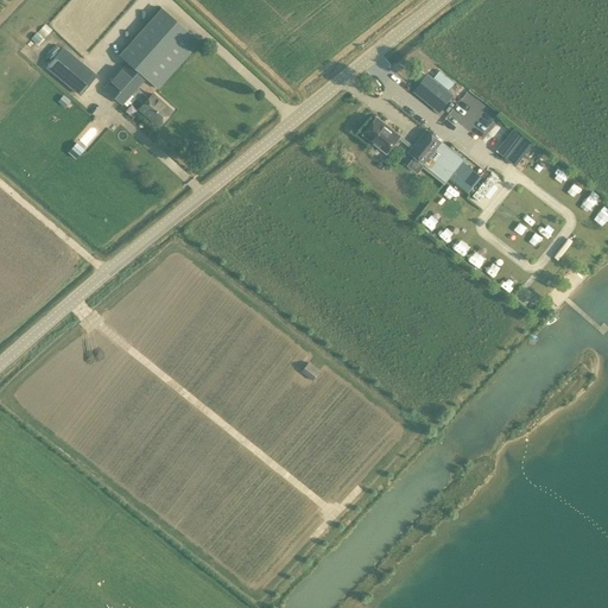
[(132,95),(143,105),(139,109),(157,126),(171,111),(152,94),(149,99),(137,89),(145,80),(158,90),(200,43),(160,7),(119,56),(126,62),(102,89),(121,107),(132,95)]
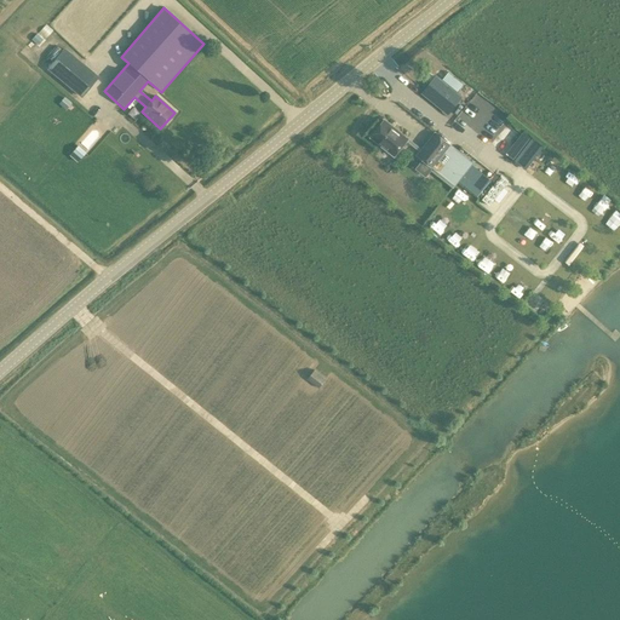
[(36,35),(32,40),(38,46),(42,40),(36,35)]
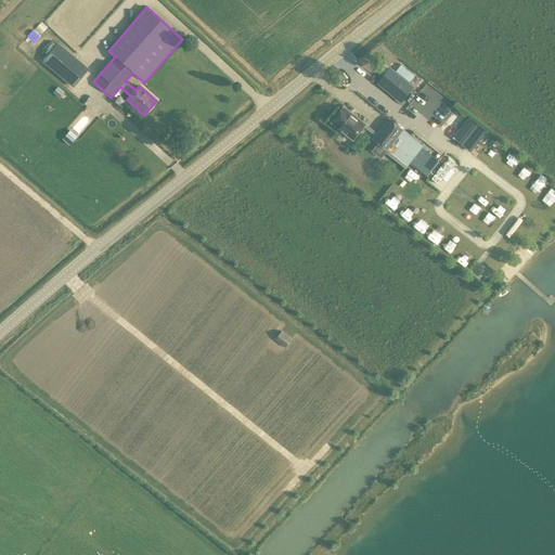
[(72,87),(88,67),(57,43),(42,63),(72,87)]
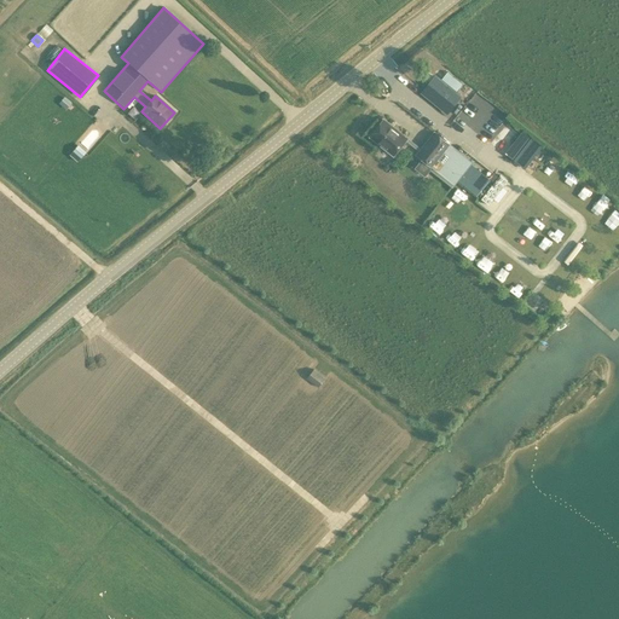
[(420,100),(441,117),(453,103),(432,85),(420,100)]
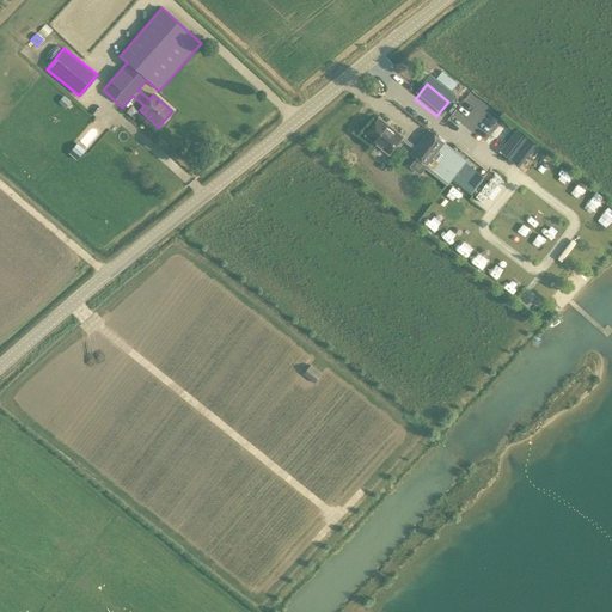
[(479,127),(489,118),(484,114),(476,122),(479,127)]
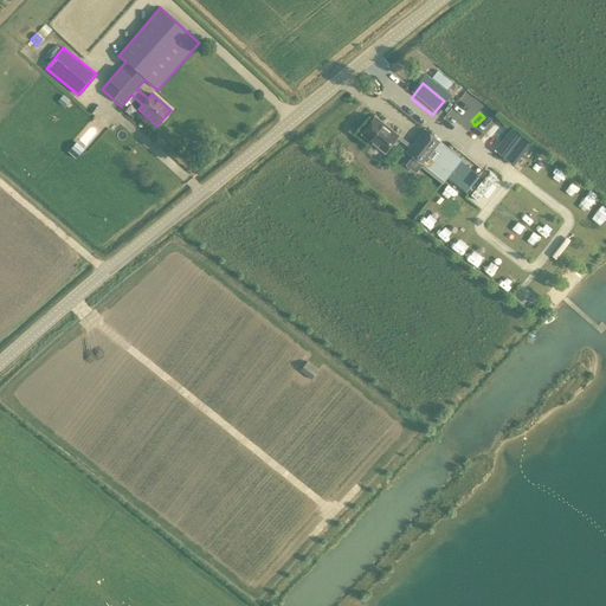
[(385,153),(399,136),(375,118),(362,135),(385,153)]
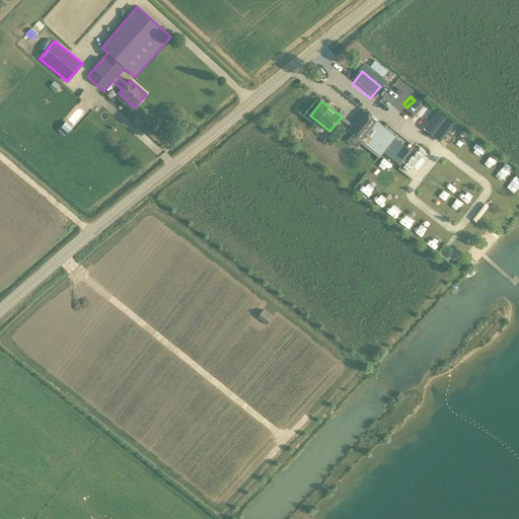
[(68,121),(75,126),(88,107),(82,102),(68,121)]
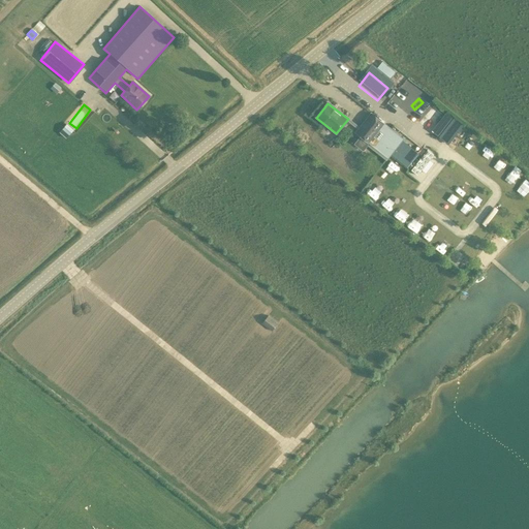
[(434,104),(419,124),(427,130),(428,128),(438,135),(452,118),(434,104)]
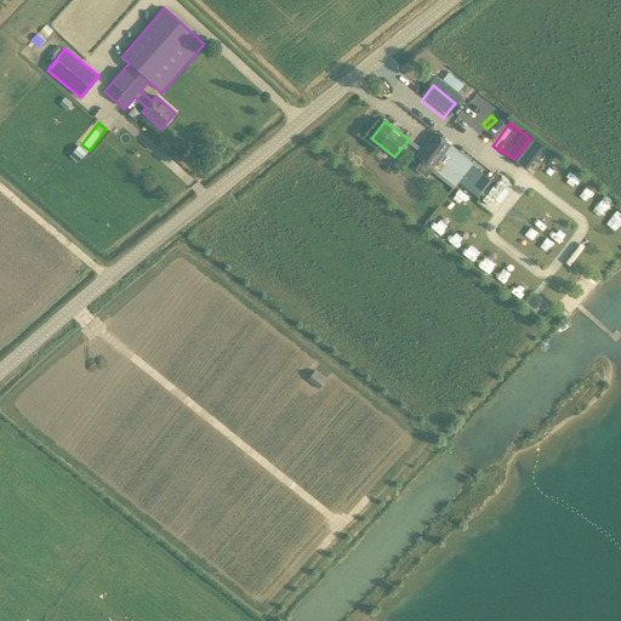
[(436,134),(419,157),(432,167),(431,170),(455,189),(474,164),(451,146),(436,134)]
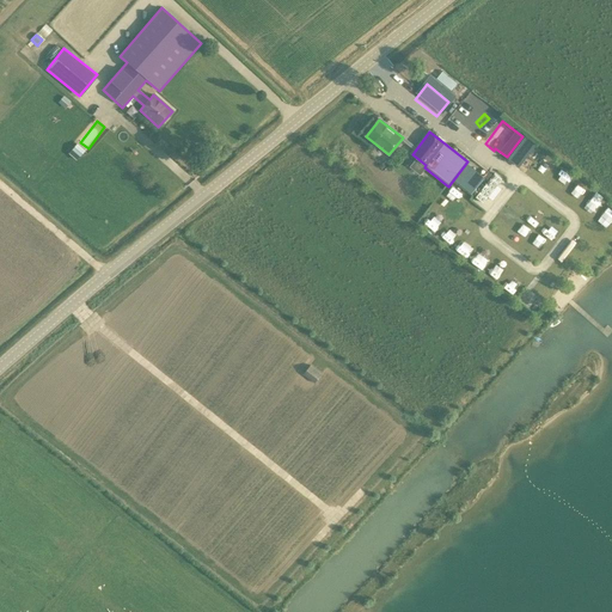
[(509,159),(519,166),(536,145),(526,138),(509,159)]
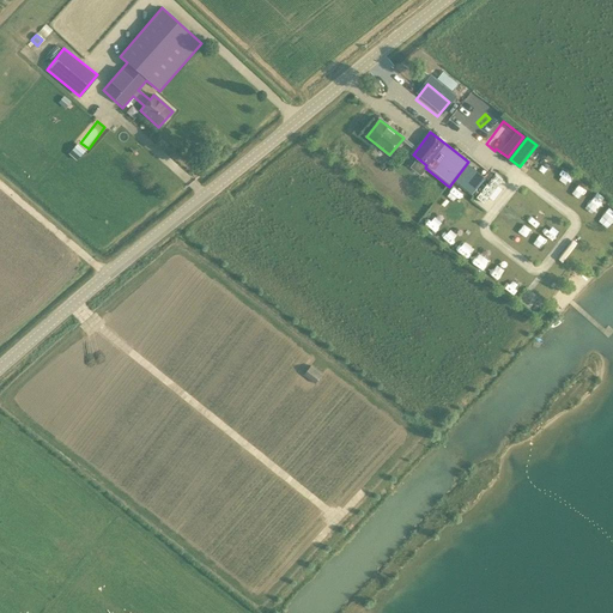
[(68,153),(77,161),(85,150),(77,143),(68,153)]
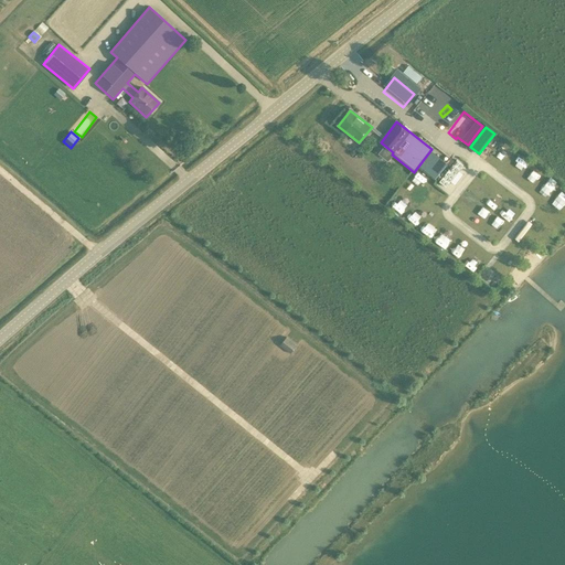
[(437,172),(445,162),(439,158),(432,168),(437,172)]
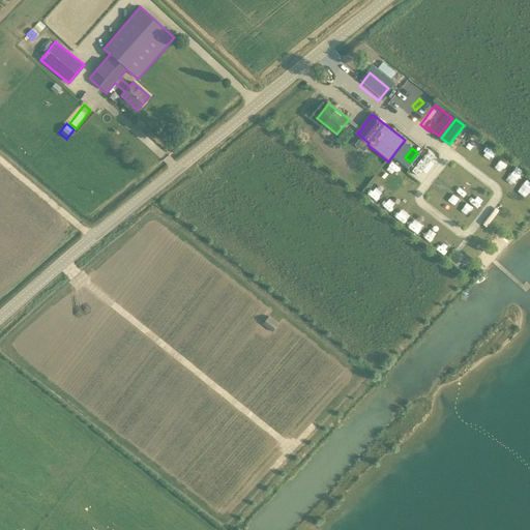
[(435,159),(429,153),(413,174),(420,179),(435,159)]
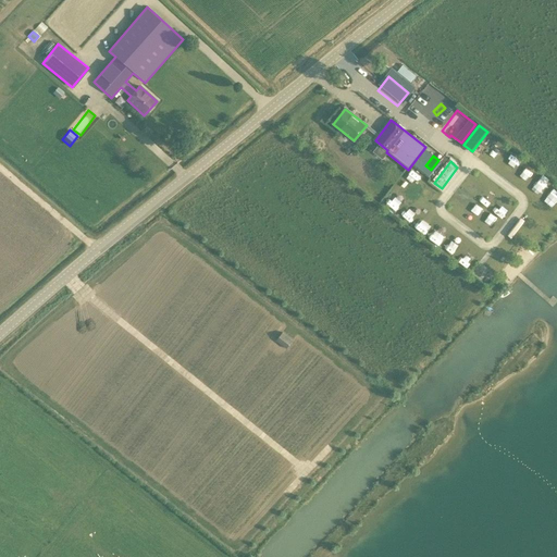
[(283,332),(276,341),(287,349),(294,339),(283,332)]
